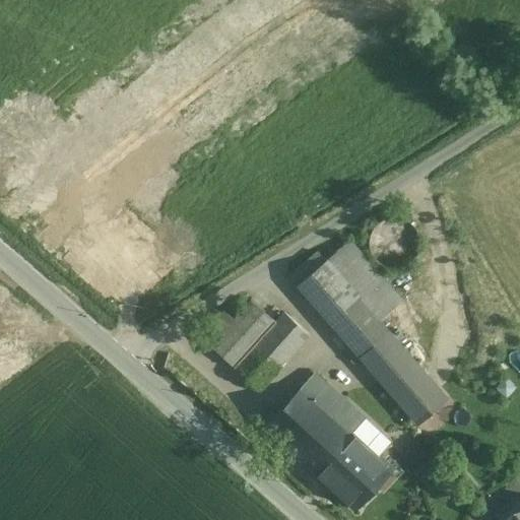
[(371,251),(376,260),(385,266),(395,268),(405,265),(413,259),(418,250),(419,241),(417,233),(412,224),(405,219),(396,217),(387,218),(378,223),(372,232),(369,241),(371,251)]
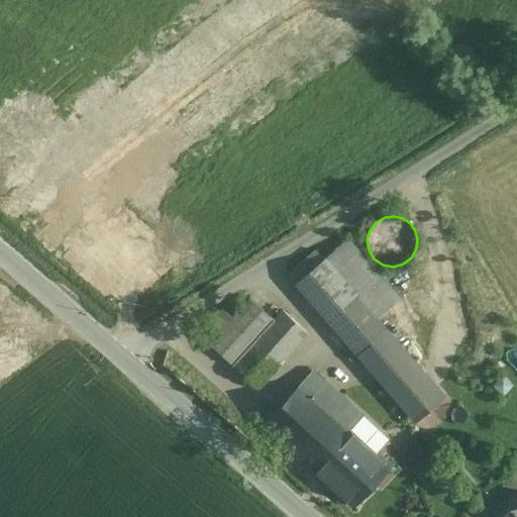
[(441,399),(375,322),(399,301),(347,240),(324,260),(317,251),(289,275),(329,323),(331,322),(417,420),(441,399)]
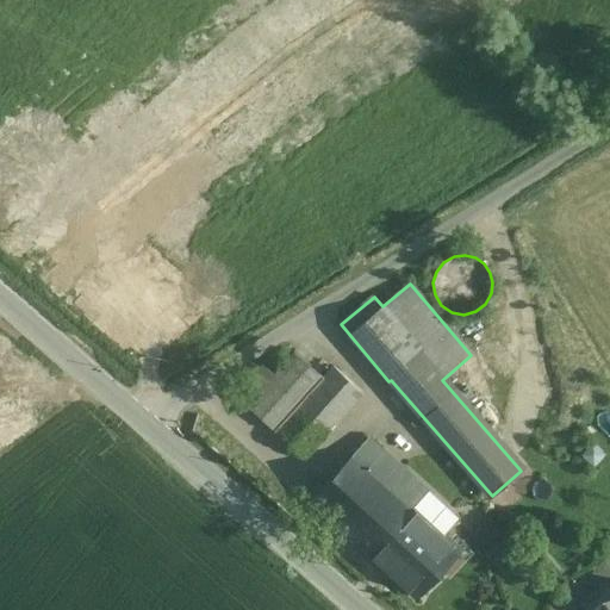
[(324,379),(296,353),(274,375),(247,406),(275,433),(324,379)]
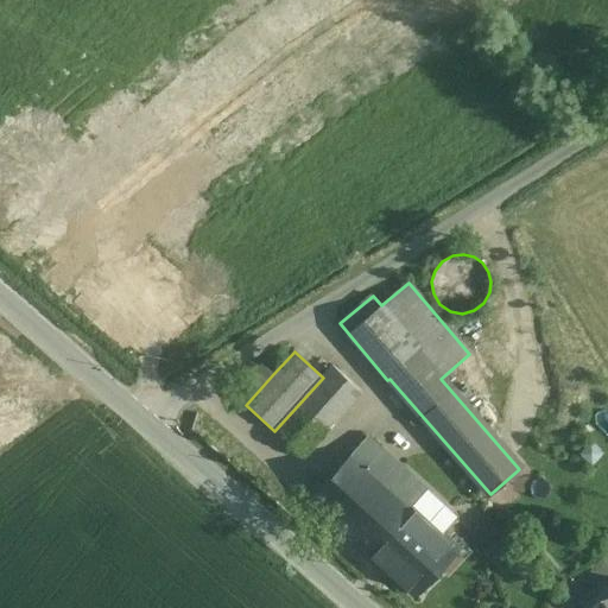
[(247,378),(233,393),(246,405),(273,374),(261,365),(247,378)]
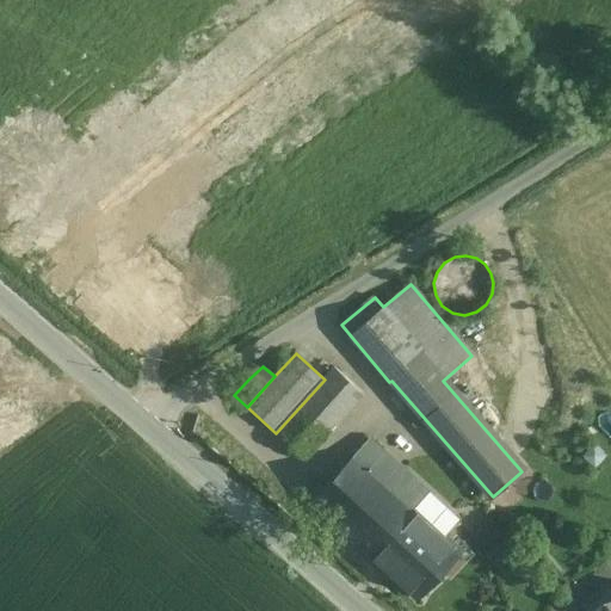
[(325,380),(276,433),(304,460),(363,394),(335,368),(325,380)]
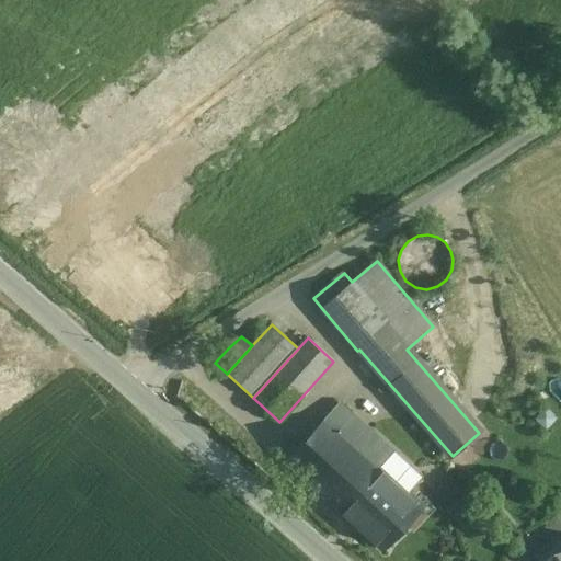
[(362,424),(340,404),(325,420),(347,439),(362,424)]
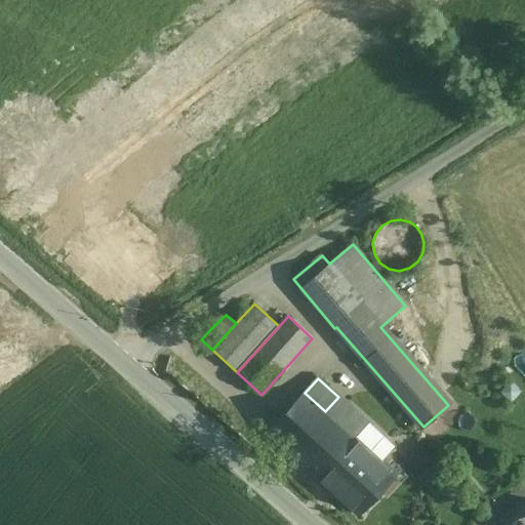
[(355,438),(339,425),(348,416),(347,415),(352,409),(338,397),(325,411),(305,393),(269,431),(341,497),(377,459),(355,438)]
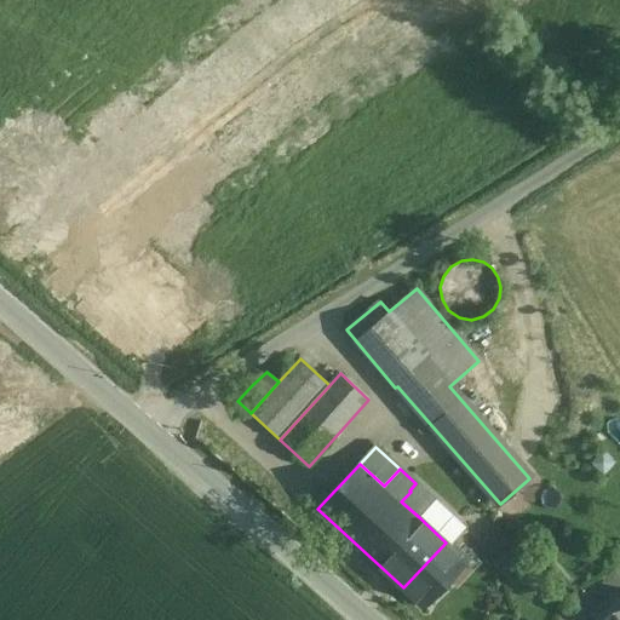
[(435,500),(415,483),(409,491),(411,492),(401,501),(419,517),(435,500)]
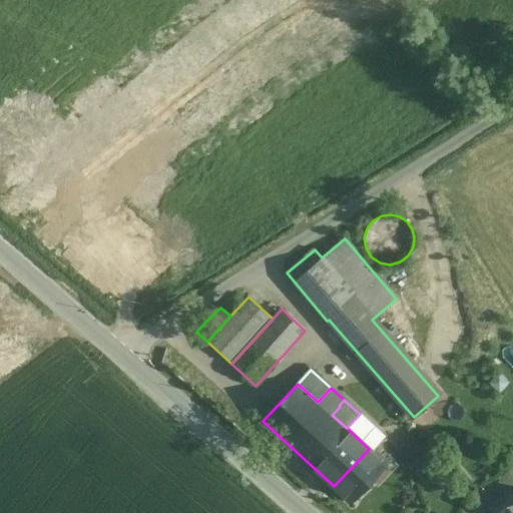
[(385,437),(360,414),(347,428),(369,449),(372,451),(373,451),(385,437)]
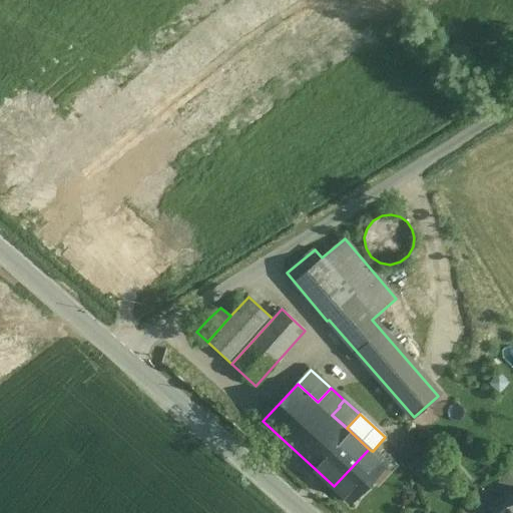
[(413,435),(399,449),(413,463),(428,450),(413,435)]
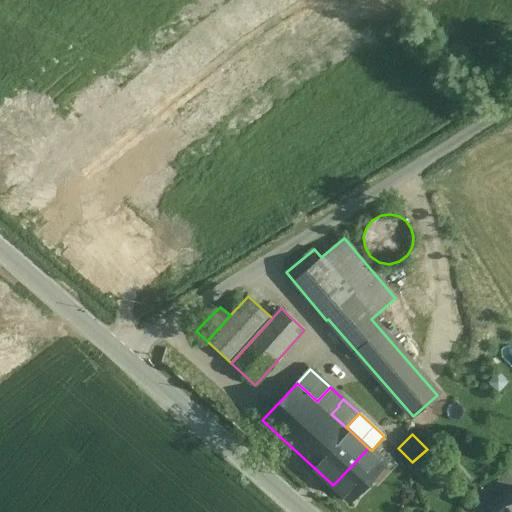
[(368,448),(333,485),(350,500),(385,462),(372,450),(371,450),(368,448)]
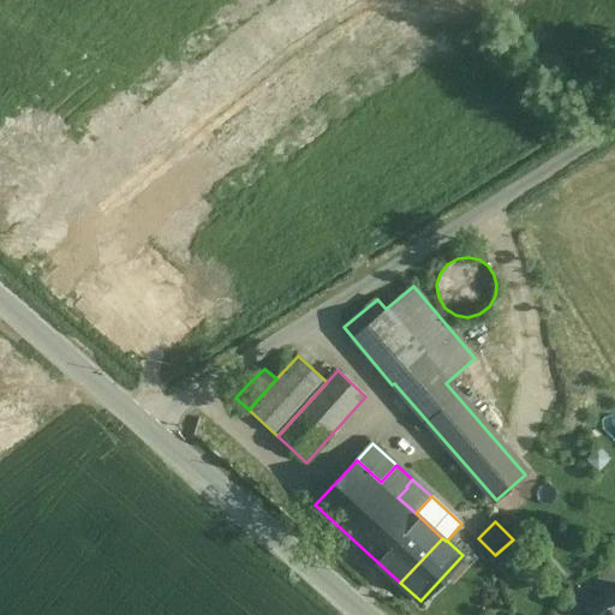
[(614,586),(587,604),(593,614),(613,614),(614,614),(614,586)]
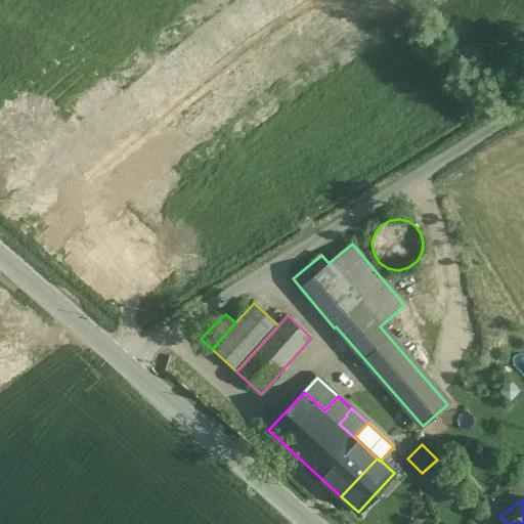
All buildings are outlined.
